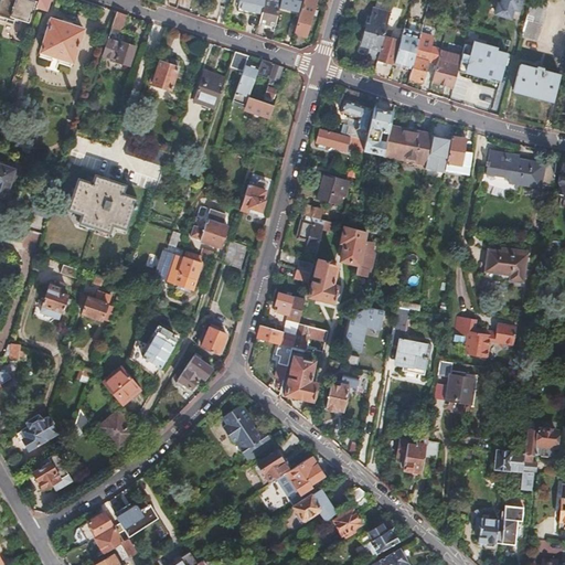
[(0,0),(0,14),(24,23),(32,0),(0,0)]
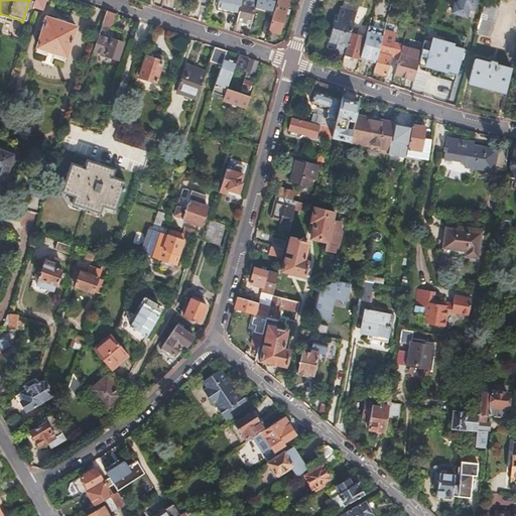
[(42,0),(32,0),(31,6),(39,9),(42,0)]
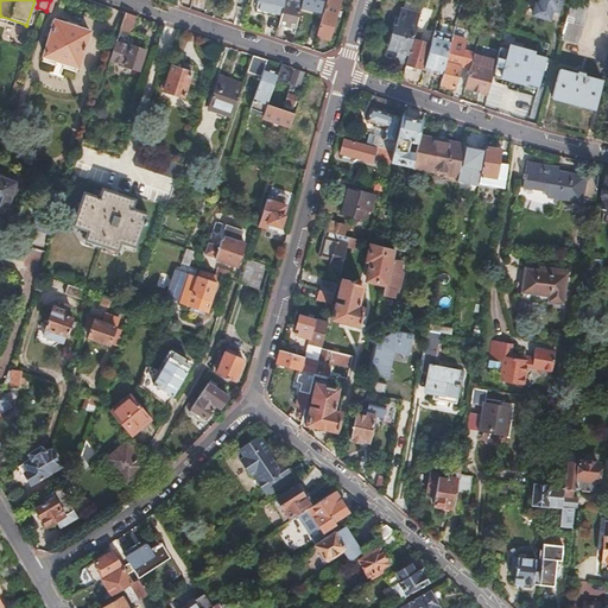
[(282,1),(282,0),(257,0),(255,8),(278,13),(282,1)]
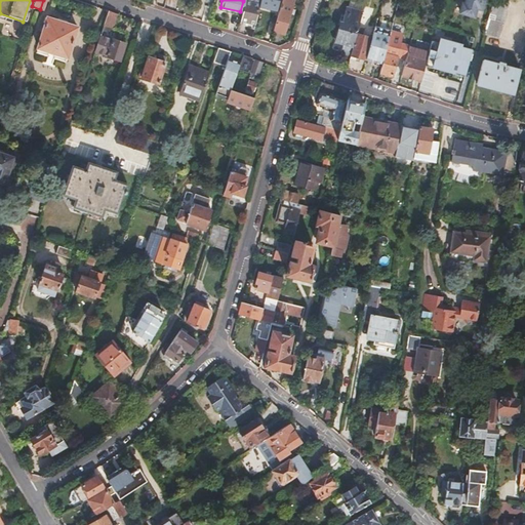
[(259,0),(258,6),(275,11),(277,0),(259,0)]
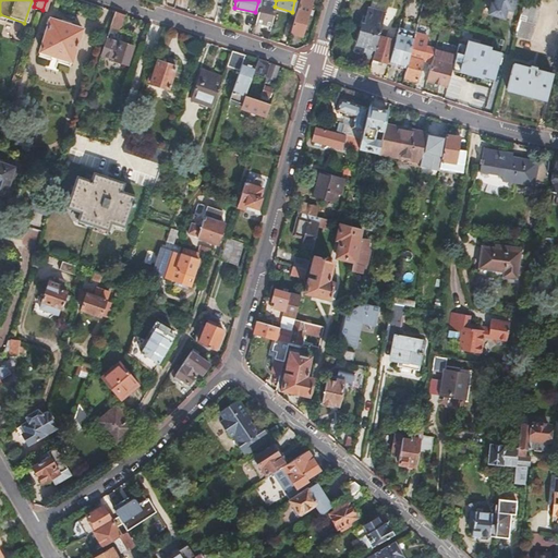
[(298,0),(289,33),(300,37),(302,28),(310,0),(298,0)]
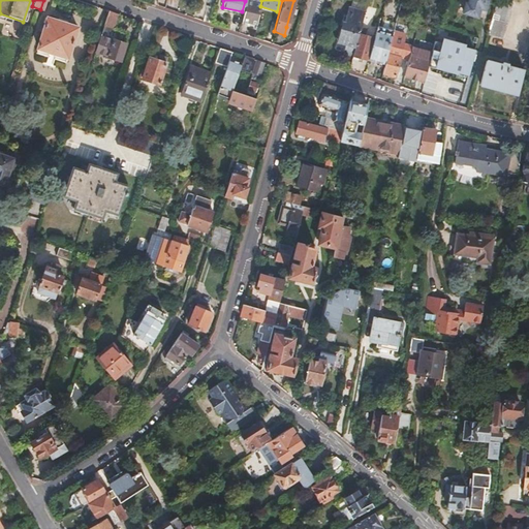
[(293,0),(286,27),(289,28),(297,0),(293,0)]
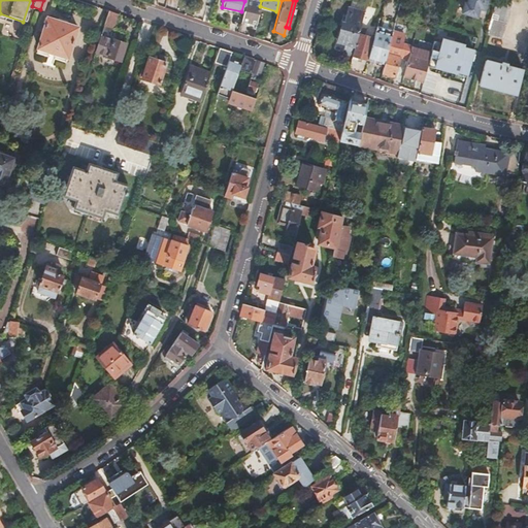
[(488,0),(469,0),(468,3),(465,3),(462,15),(466,15),(480,19),(482,10),(486,10),(488,0)]
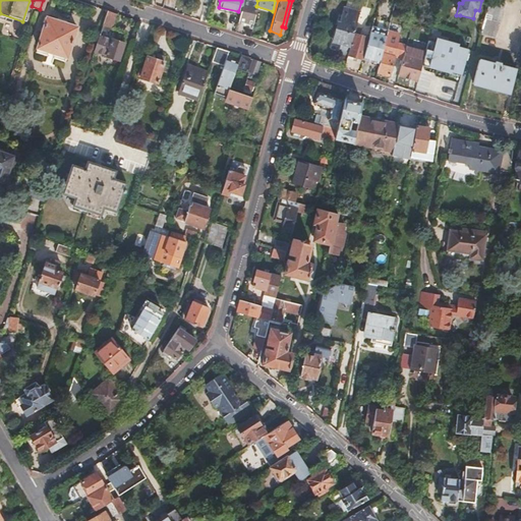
[(489,0),(480,36),(496,40),(505,4),(489,0)]
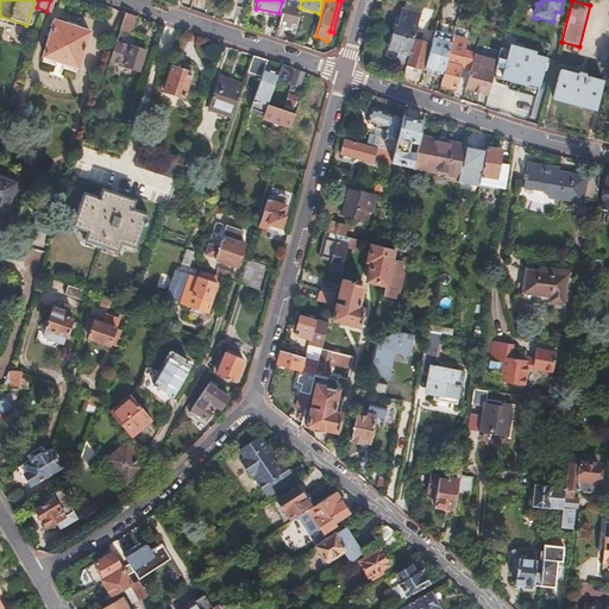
[(277,22),(276,25),(295,30),(300,7),(282,1),(278,13),(277,22)]
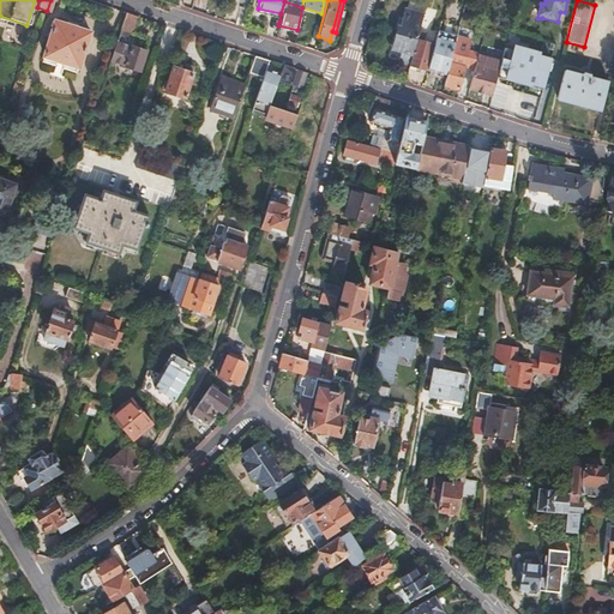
[(421,12),(422,11),(403,6),(391,49),(398,52),(396,60),(407,64),(421,12)]
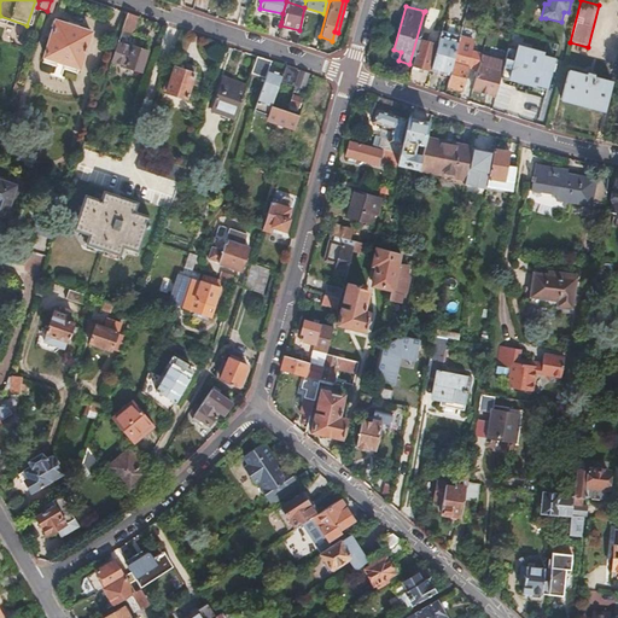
[(257,16),(281,22),(283,13),(260,9),(257,16)]
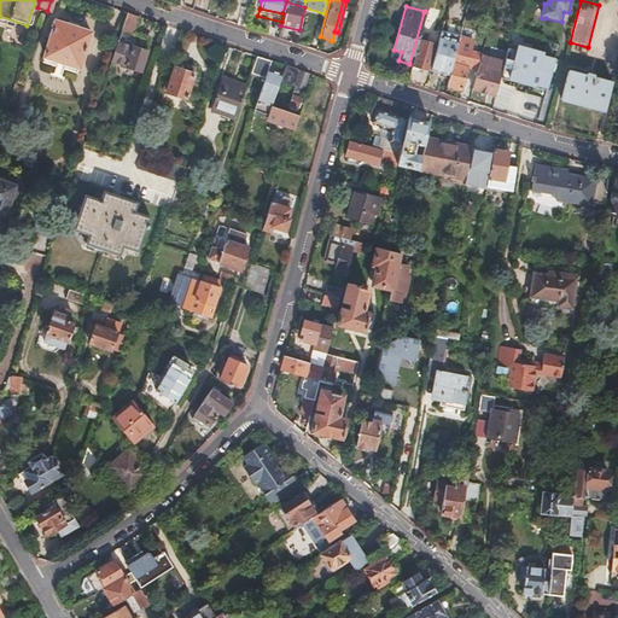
[(409,64),(409,66),(427,71),(436,40),(442,17),(424,12),(409,64)]
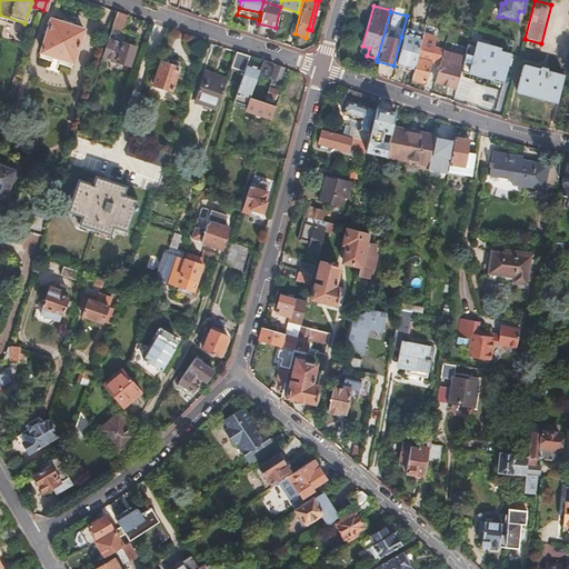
[(126,16),(116,12),(110,28),(102,56),(116,60),(116,61),(129,65),(135,47),(133,47),(137,36),(120,31),(126,16)]
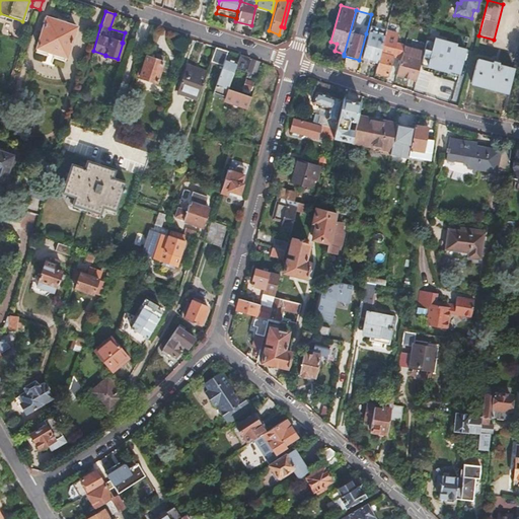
[(45,17),(34,46),(65,56),(74,27),(45,17)]
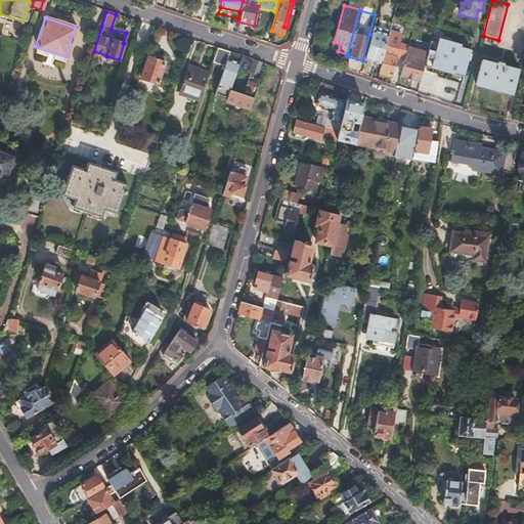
[(369,34),(362,60),(373,63),(379,64),(386,38),(369,34)]
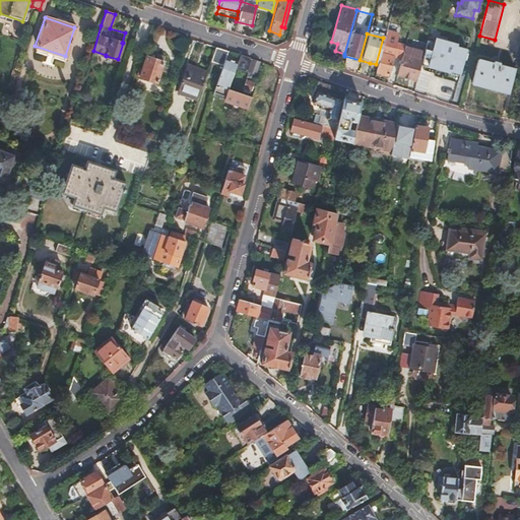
[(401,43),(383,38),(376,64),(374,69),(373,73),(387,77),(392,57),(397,59),(401,43)]
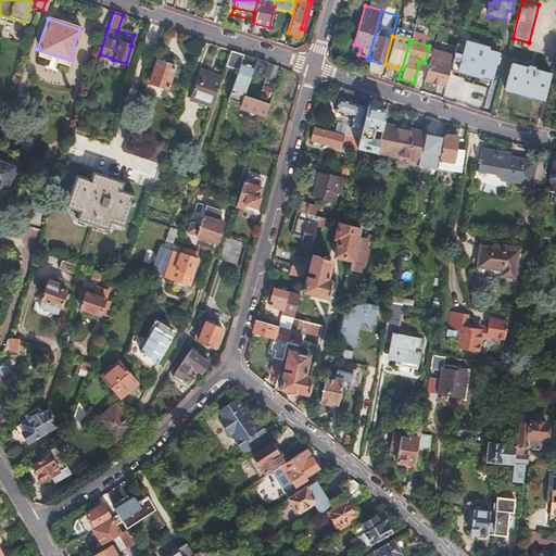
[(482,77),(493,80),(500,53),(466,45),(458,74),(481,79),(482,77)]
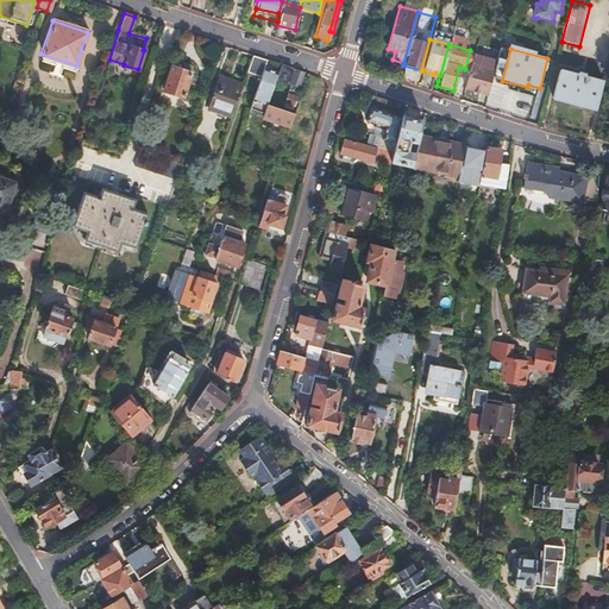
[(468,69),(463,89),(487,95),(496,58),(472,51),(468,69)]
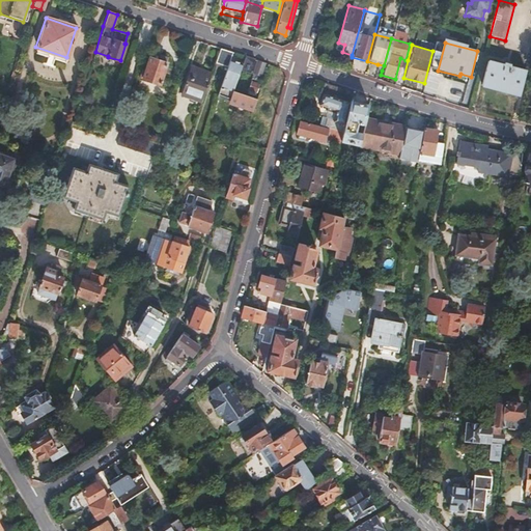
[(219,48),(214,63),(226,67),(229,58),(231,52),(219,48)]
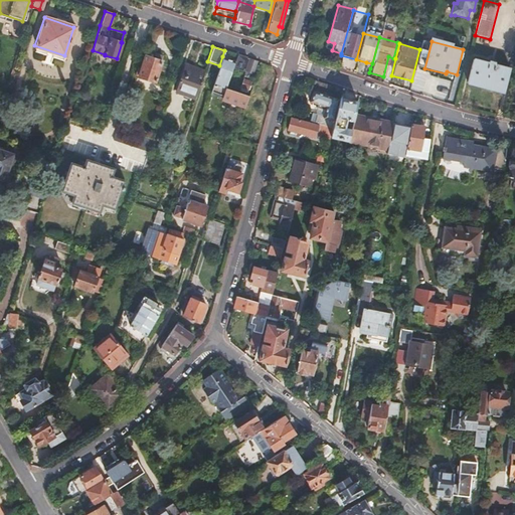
[(245,57),(235,53),(233,60),(231,67),(241,71),(245,57)]
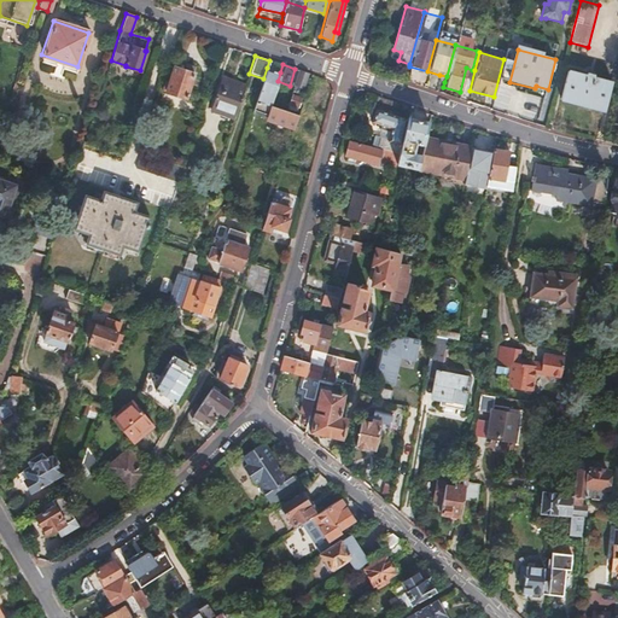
[(161,82),(157,91),(185,99),(194,69),(181,65),(180,70),(170,66),(165,83),(161,82)]
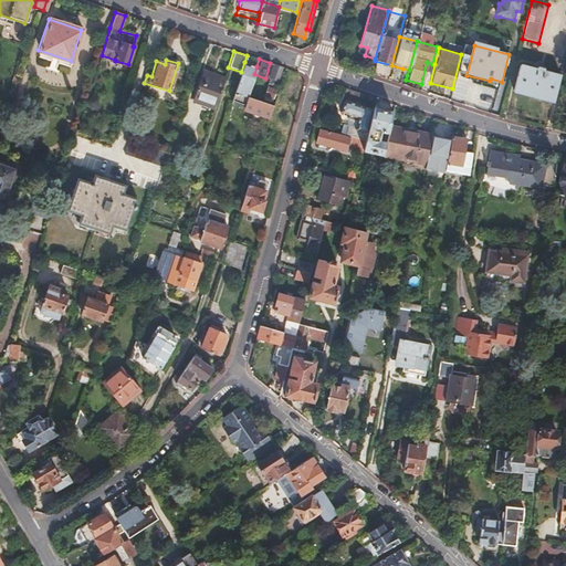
[(244,62),(241,72),(237,85),(249,90),(254,74),(257,66),(244,62)]
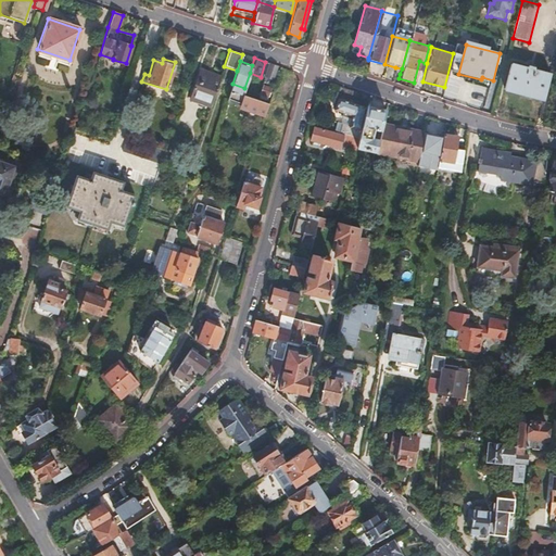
[(513,66),(505,91),(544,102),(551,77),(536,73),(536,71),(530,68),(529,71),(513,66)]
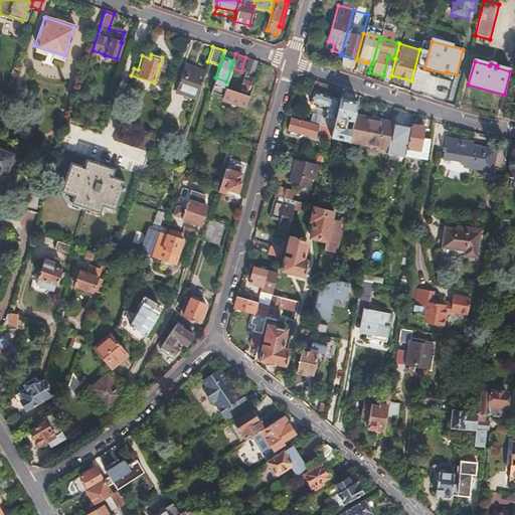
[(174,91),(194,98),(203,70),(183,64),(174,91)]
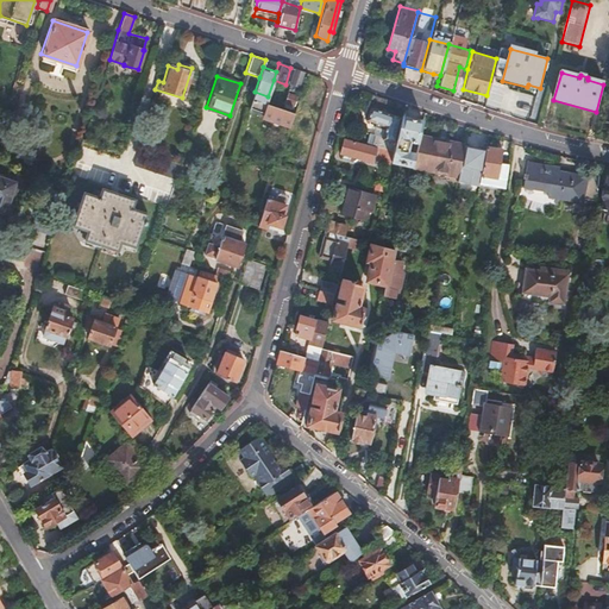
[(287,93),(284,101),(292,104),(294,95),(287,93)]
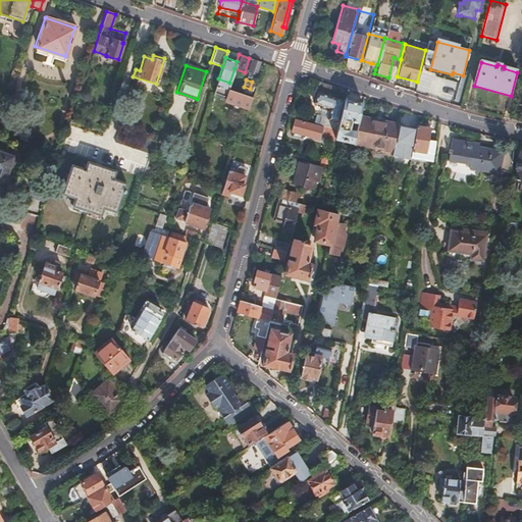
[(223,102),(247,110),(251,96),(240,93),(227,89),(223,102)]
